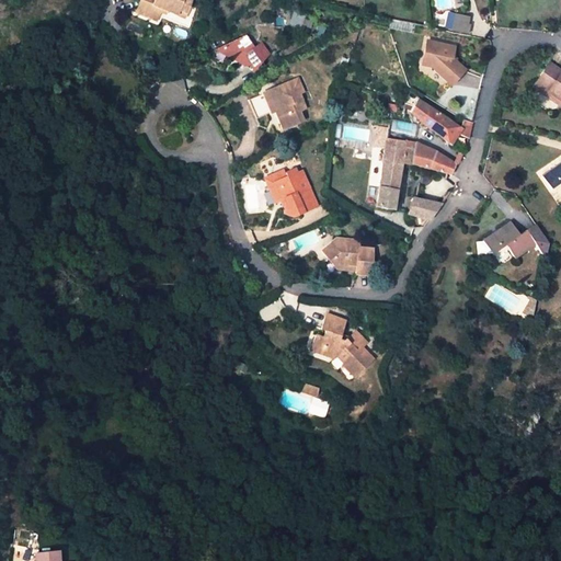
[(185,12),(190,0),(138,0),(134,13),(157,22),(159,15),(161,9),(167,11),(176,14),(178,9),(185,12)]
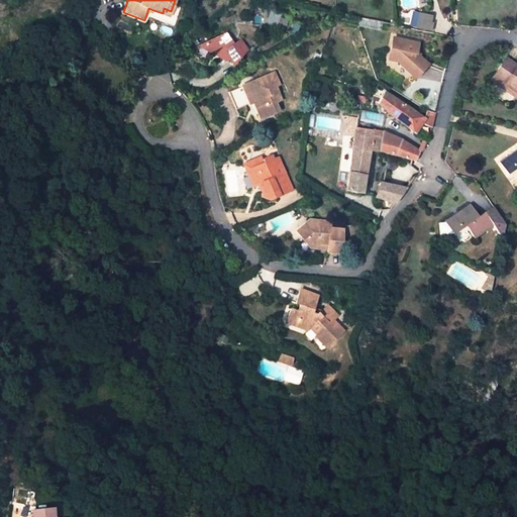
[(432,16),(420,13),(416,27),(431,30),(432,23),(430,23),(432,16)]
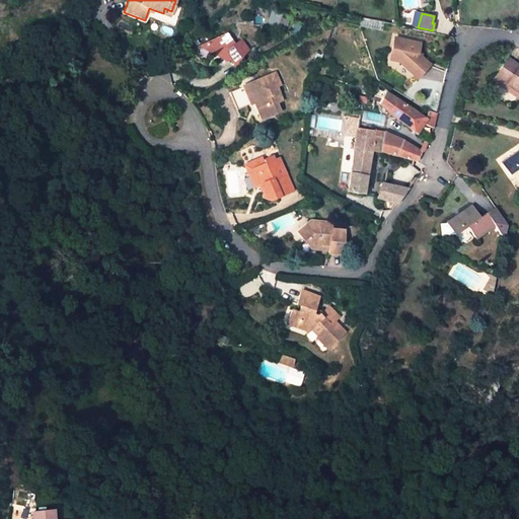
[(360,26),(380,30),(381,22),(362,18),(360,26)]
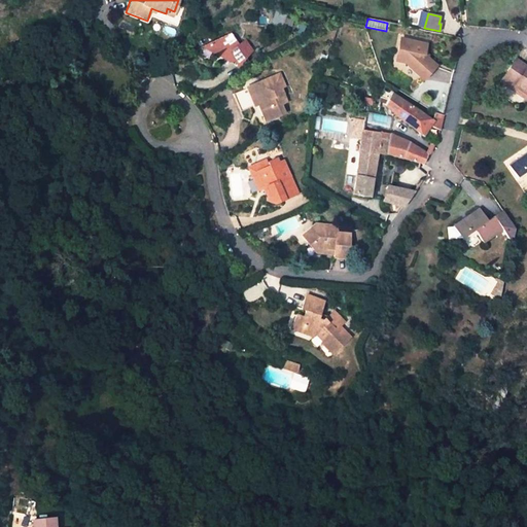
[(239,45),(232,35),(209,45),(218,55),(220,54),(223,58),(237,64),(252,51),(245,41),(239,45)]
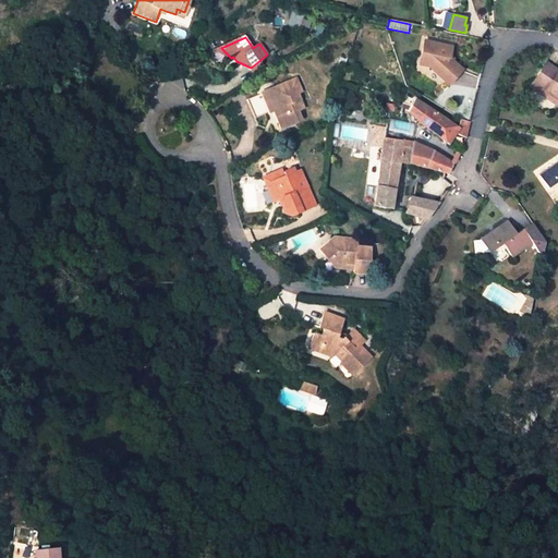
[(451,47),(423,40),(419,64),(428,67),(448,85),(461,70),(449,58),(451,47)]
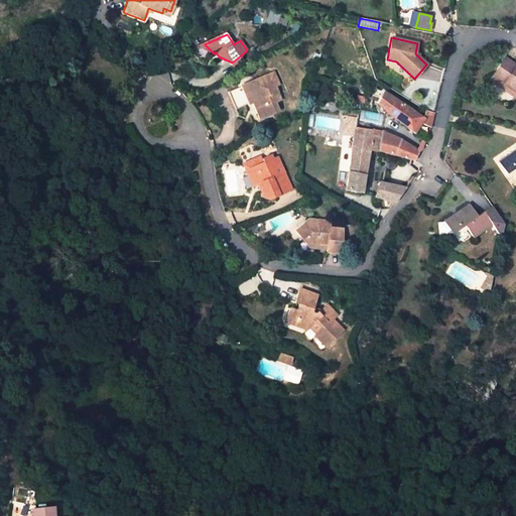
[(214,53),(205,44),(200,47),(208,49),(214,53)]
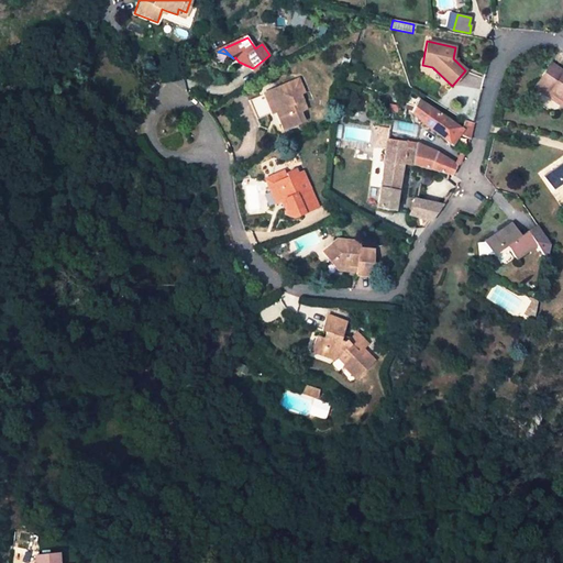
[(562,75),(561,75),(562,72),(562,70),(552,64),(541,80),(542,81),(540,86),(562,100),(562,75)]
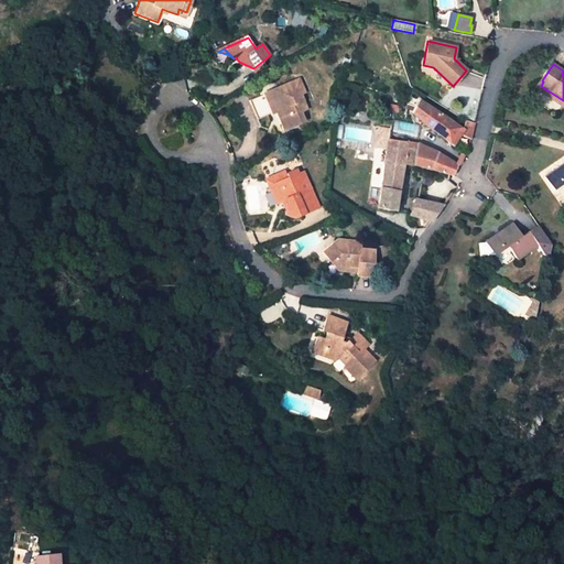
[(258,121),(278,112),(285,129),(305,121),(302,111),(308,108),(302,94),(305,91),(300,78),(250,100),(258,121)]
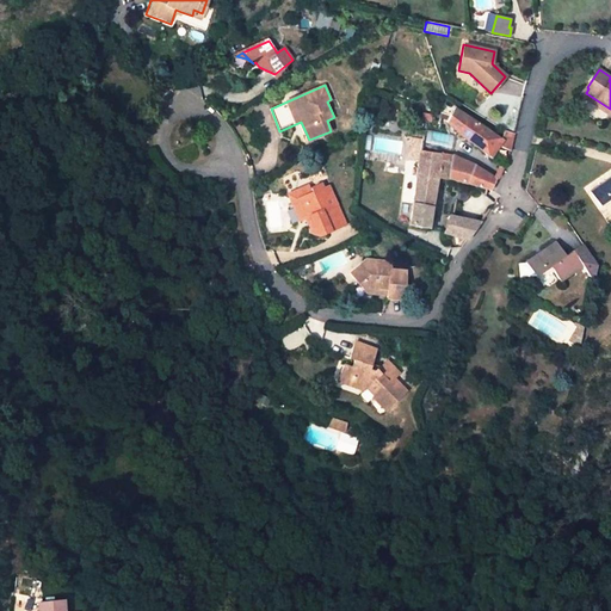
[(581,96),(609,115),(610,111),(610,109),(586,93),(584,92),(581,96)]
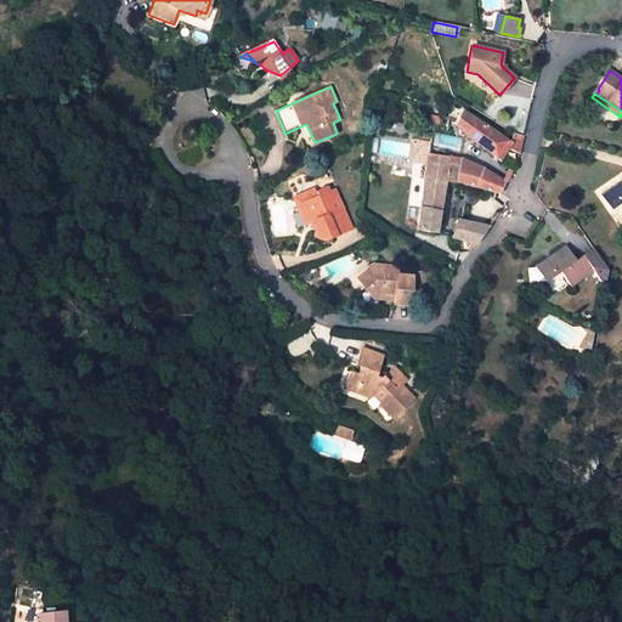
[(465,135),(497,158),(504,147),(508,148),(519,154),(524,136),(515,133),(512,143),(509,142),(463,109),(454,123),(465,135)]
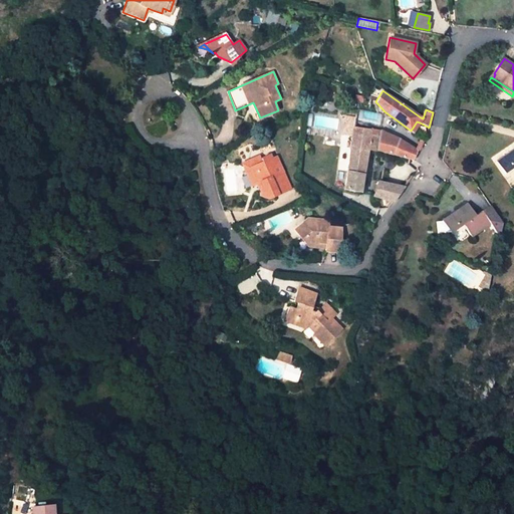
[(413,133),(420,122),(417,121),(411,131),(413,133)]
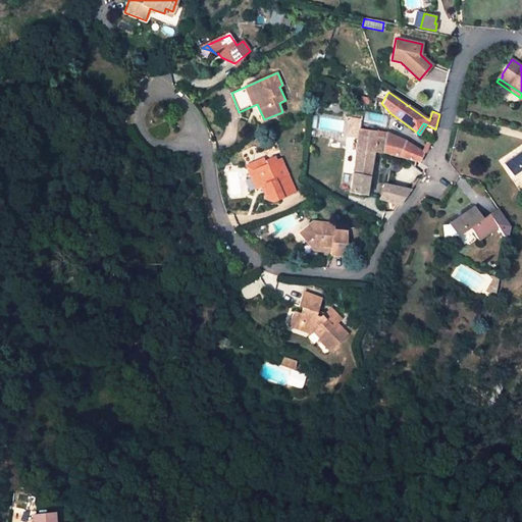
[(359,127),(349,192),(365,195),(373,151),(381,153),(382,152),(384,143),(374,141),(376,131),(359,127)]
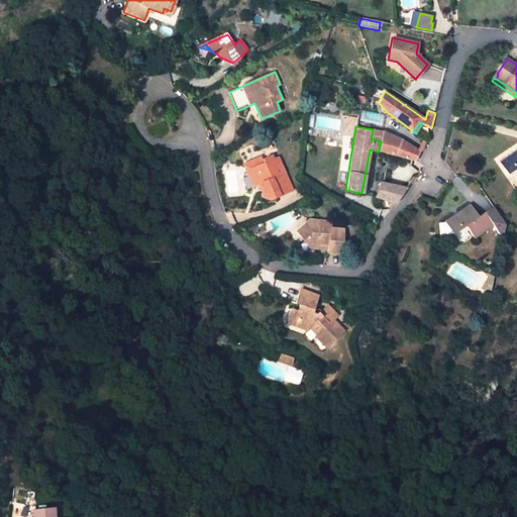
[(383,132),(383,131),(373,129),(371,139),(381,141),(383,132)]
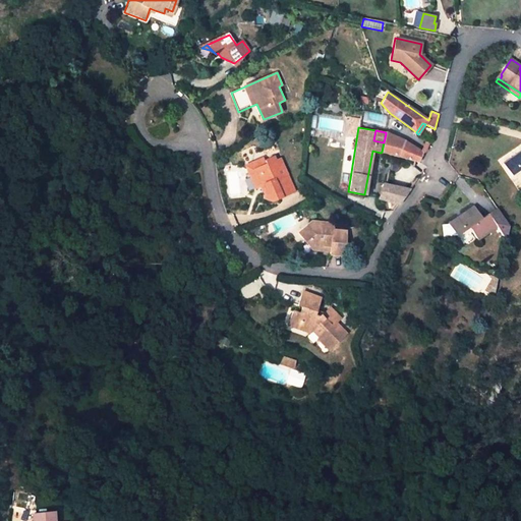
[(397,156),(404,141),(386,133),(384,142),(382,152),(397,156)]
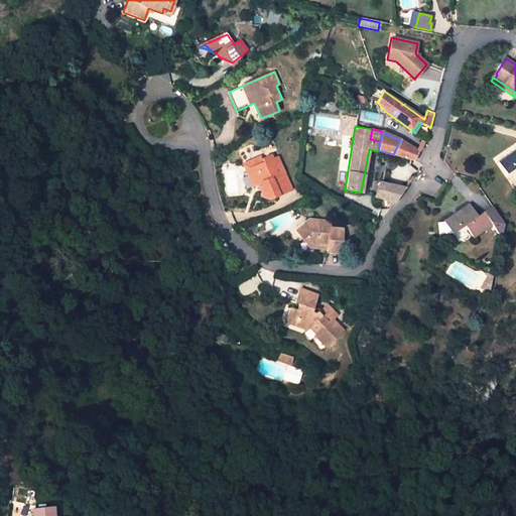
[(420,151),(400,140),(393,154),(415,160),(420,151)]
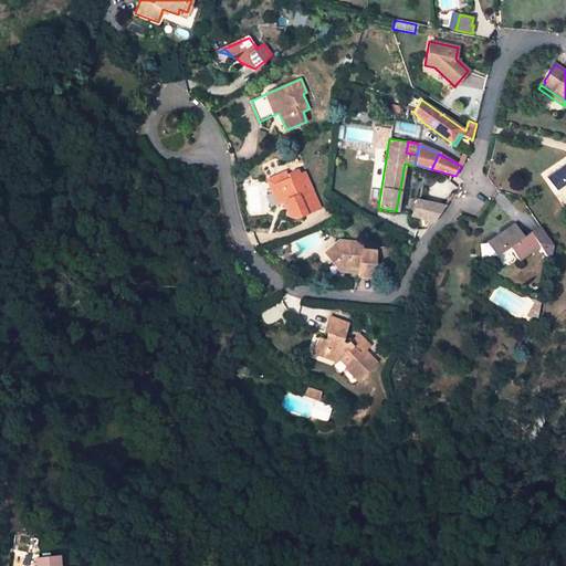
[(565,164),(546,177),(556,191),(565,184),(565,164)]
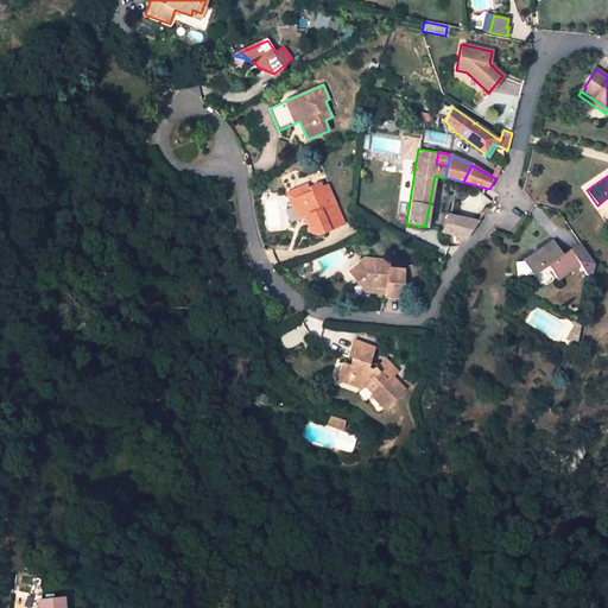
[(316,235),(343,222),(330,192),(324,195),(322,188),(320,183),(309,188),(311,192),(296,198),(291,204),(298,220),(303,217),(308,216),(311,221),(308,228),(306,232),(316,235)]
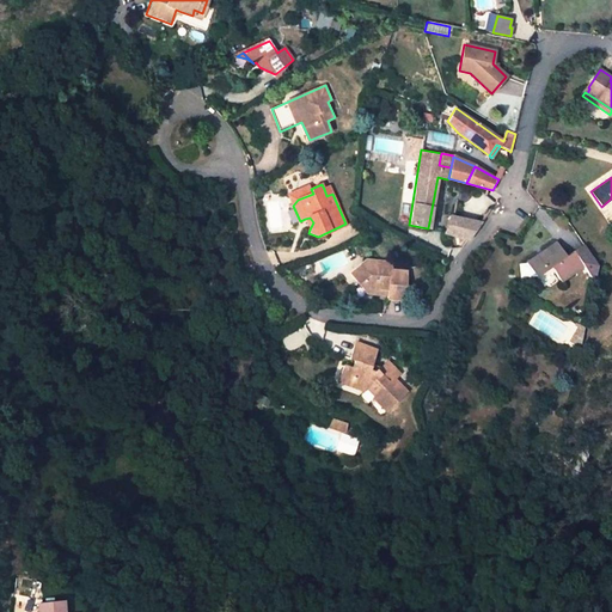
[(313,194),(311,189),(310,187),(288,196),(293,206),(298,200),(313,194)]
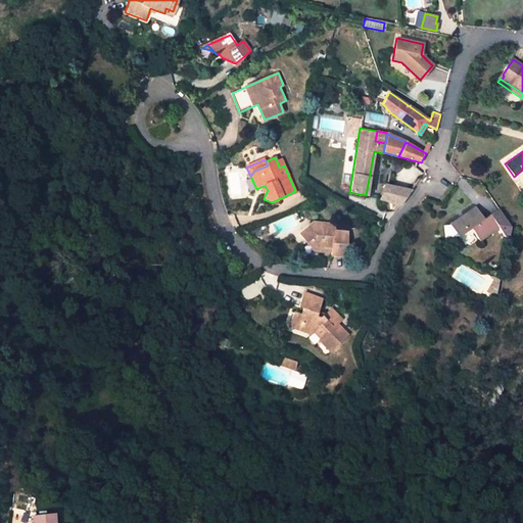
[(411,190),(385,185),(380,199),(399,205),(411,190)]
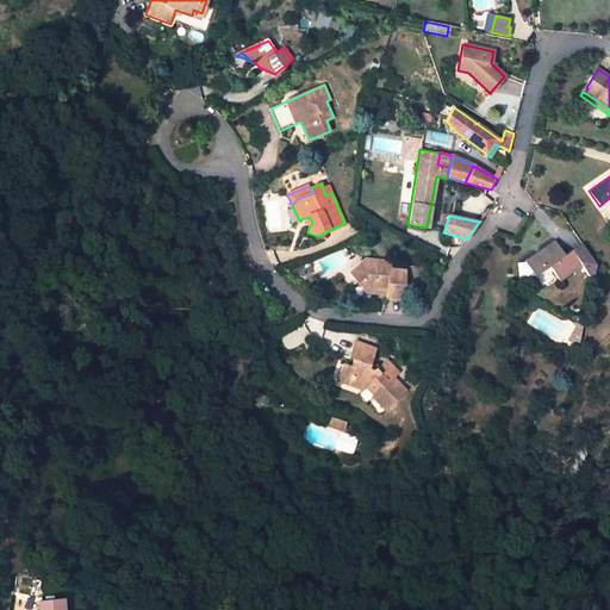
[(565,255),(554,241),(524,261),(526,262),(534,275),(535,277),(549,267),(560,281),(582,266),(593,282),(597,265),(583,243),(565,255)]
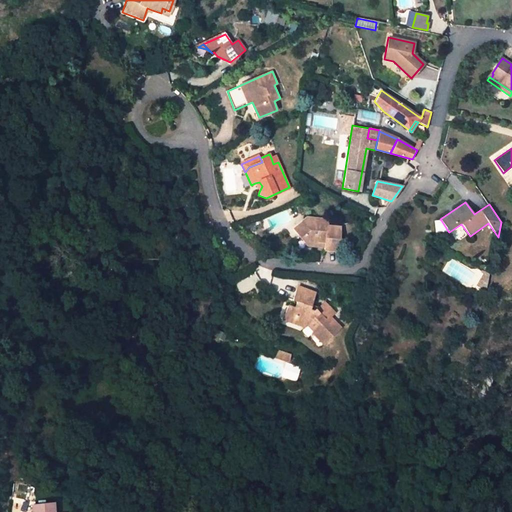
[(294,229),(308,244),(319,245),(319,241),(325,241),(324,250),(339,251),(341,227),(329,226),(329,219),(308,218),(294,229)]
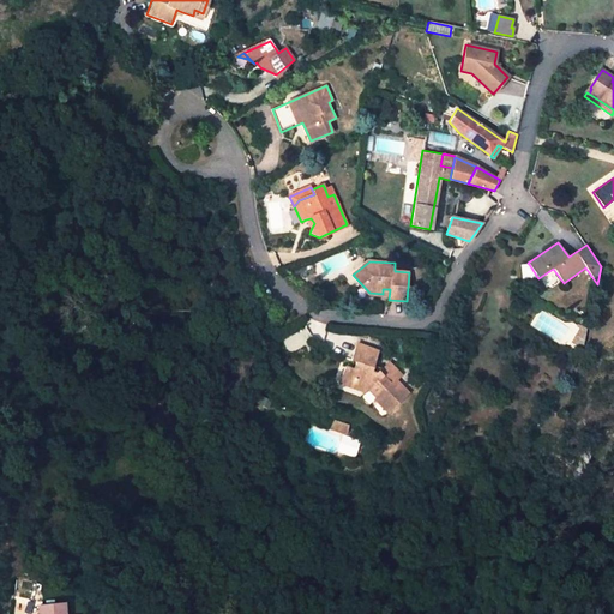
[(521,265),(522,280),(537,277),(529,264),(521,265)]
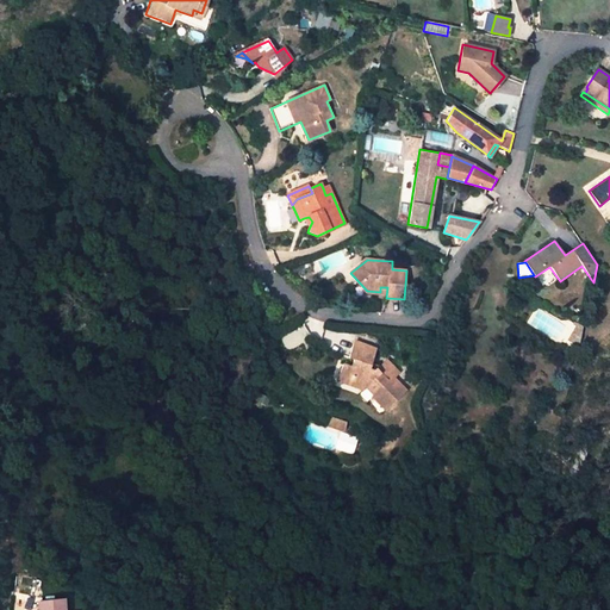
[(405,391),(392,377),(388,381),(375,369),(373,372),(368,366),(375,349),(355,341),(348,359),(354,360),(350,367),(343,363),(340,374),(352,379),(349,385),(362,390),(366,387),(374,396),(372,398),(385,410),(405,391)]
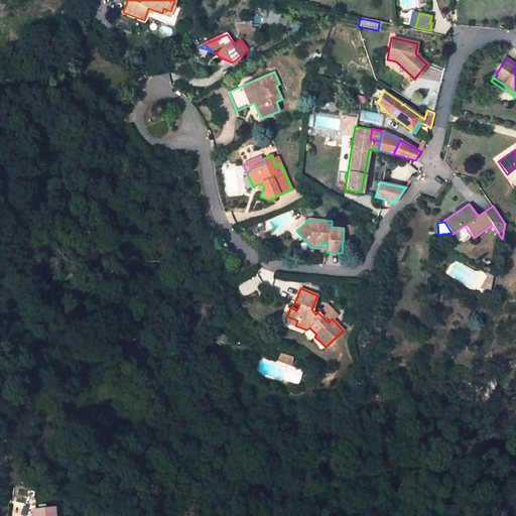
[(285,321),(295,326),(297,320),(287,316),(285,321)]
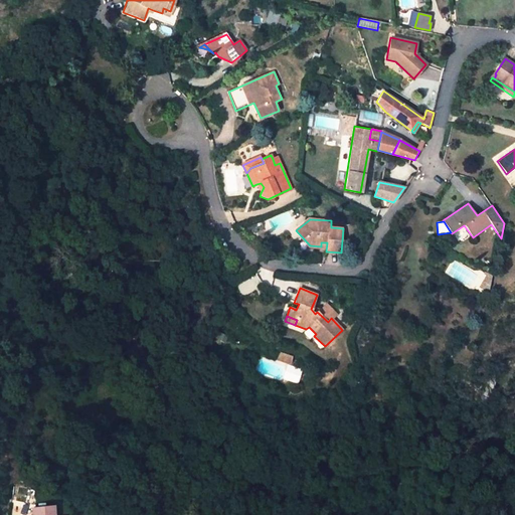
[(309,327),(306,329),(313,336),(314,336),(316,334),(309,327)]
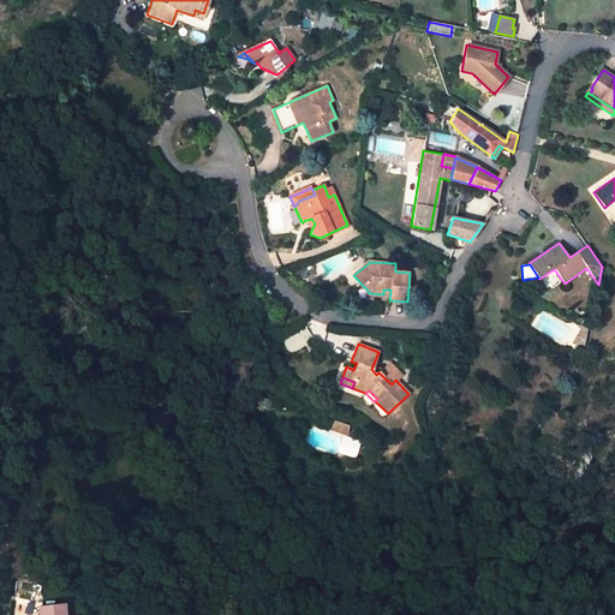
[(350,429),(336,424),(332,431),(347,436),(350,429)]
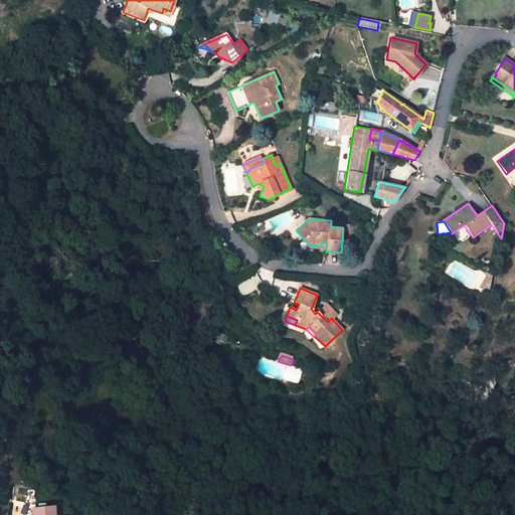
[(53,514),(52,506),(31,510),(31,514),(53,514)]
